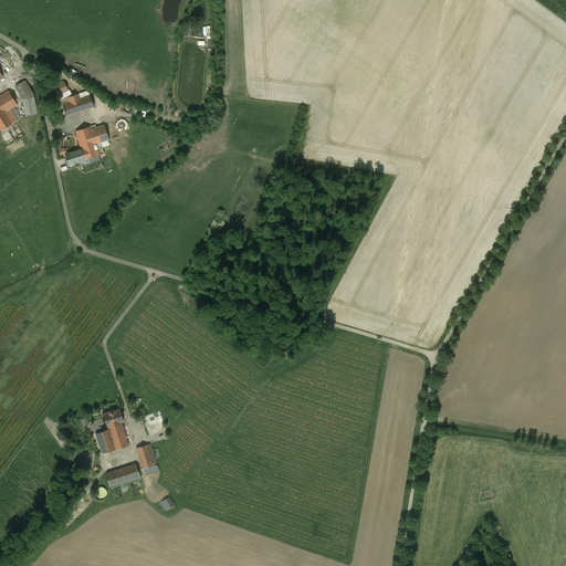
[(25,81),(13,87),(19,96),(30,90),(25,81)]
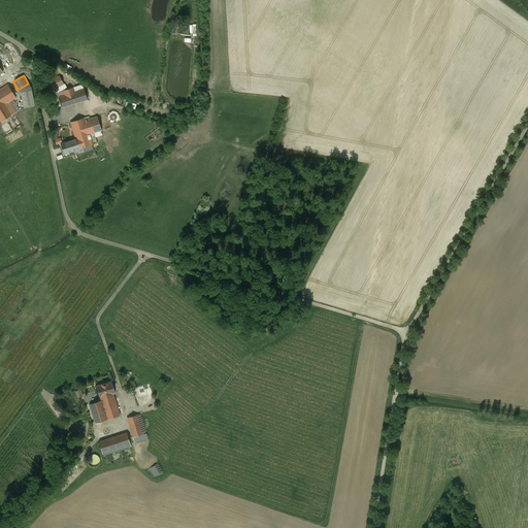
[(64,85),(60,76),(48,83),(54,91),(64,85)]
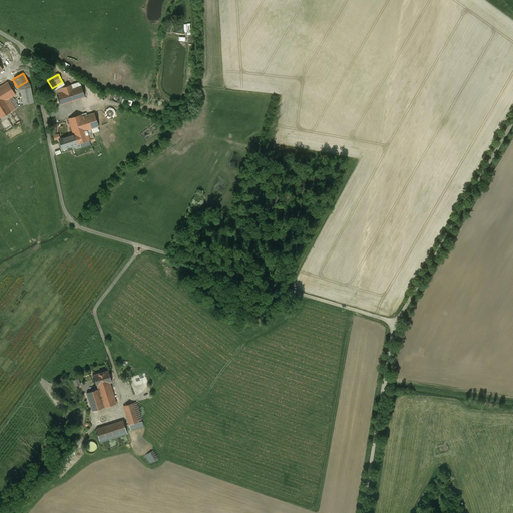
[(8,82),(0,86),(0,116),(1,118),(16,109),(11,101),(10,98),(16,95),(8,82)]
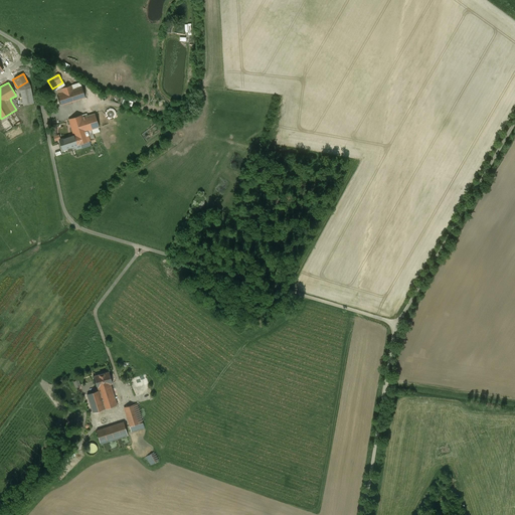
[(73,90),(71,86),(61,89),(63,93),(58,95),(61,105),(86,98),(81,87),(73,90)]
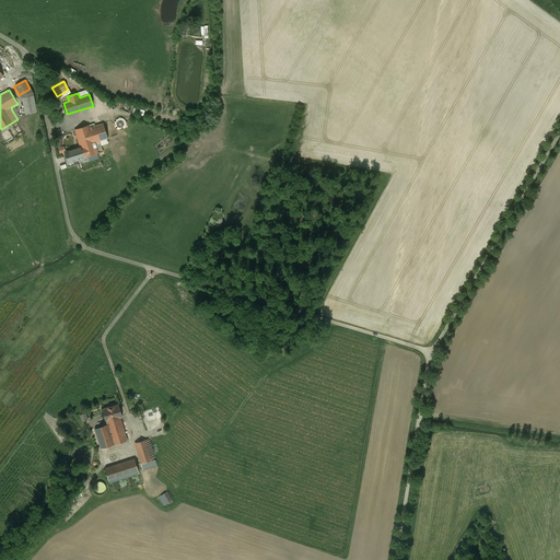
[(34,96),(23,98),(26,115),(37,113),(34,96)]
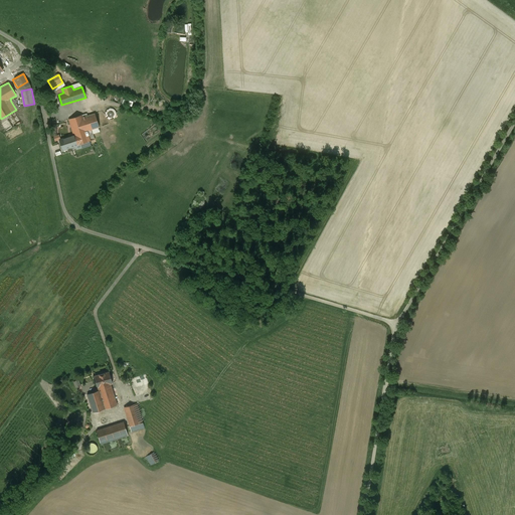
[(113,110),(110,110),(107,111),(106,113),(106,116),(107,119),(109,121),(112,121),(115,119),(116,117),(117,114),(115,111),(113,110)]
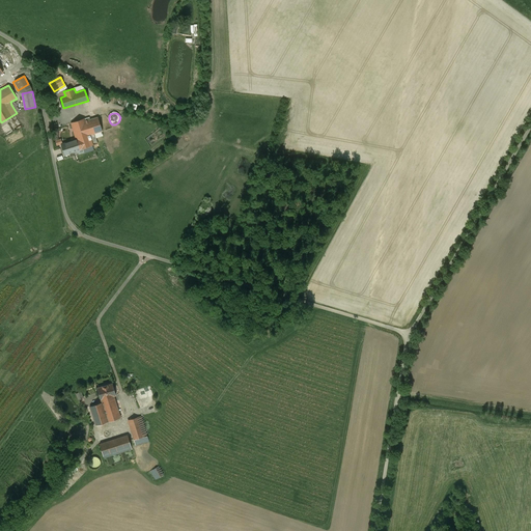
[(72,123),(76,140),(94,134),(103,131),(99,117),(90,119),(89,117),(72,123)]
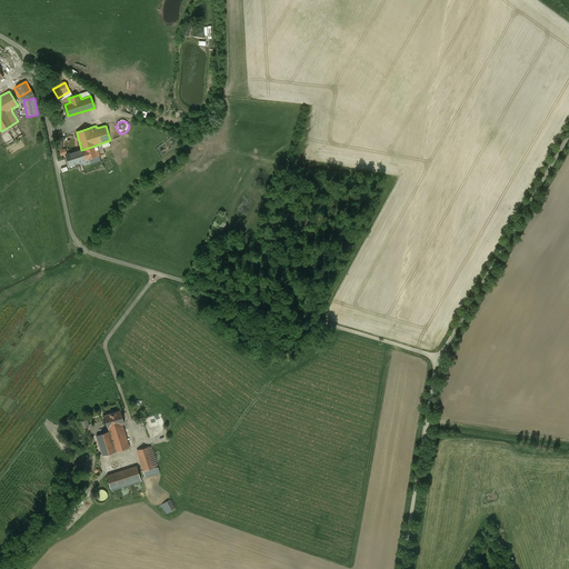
[(105,153),(101,143),(81,150),(66,156),(69,166),(105,153)]
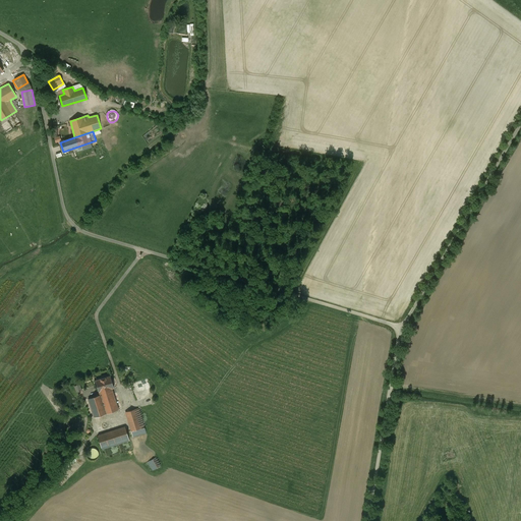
[(96,381),(99,392),(112,389),(114,388),(110,377),(96,381)]
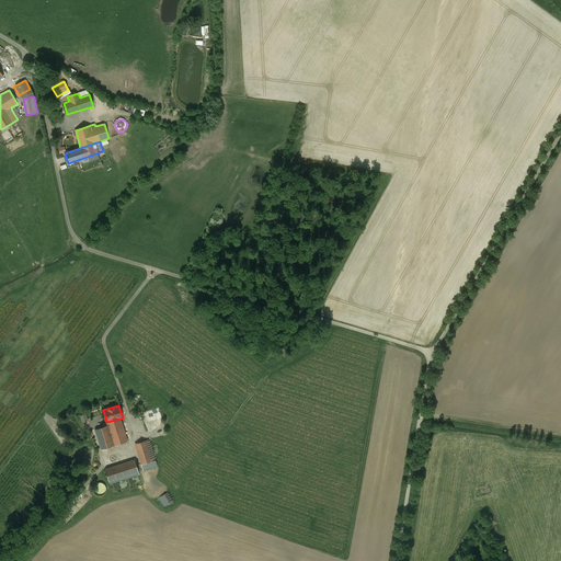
[(83,422),(89,419),(86,412),(80,415),(83,422)]
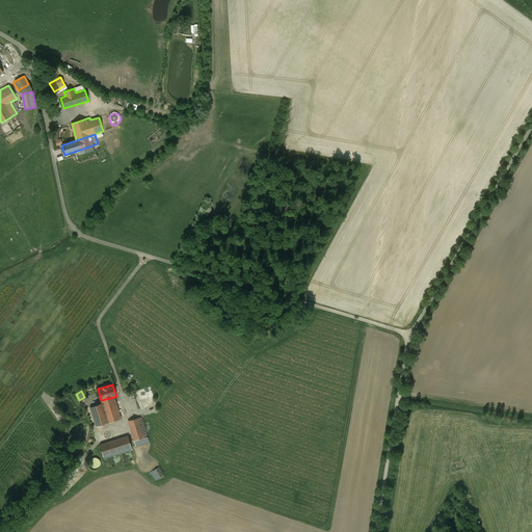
[(122,419),(114,397),(101,400),(102,403),(90,406),(96,427),(122,419)]
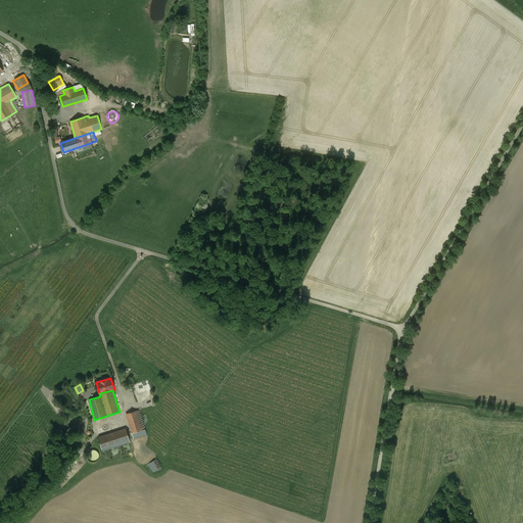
[(145,430),(139,410),(126,414),(132,433),(145,430)]
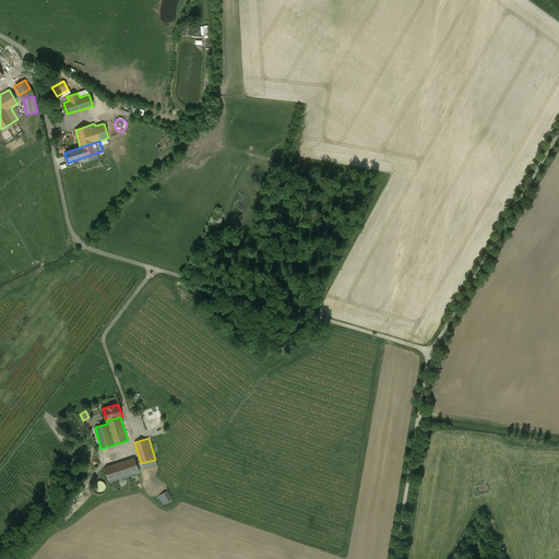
[(139,471),(134,458),(105,467),(108,480),(139,471)]
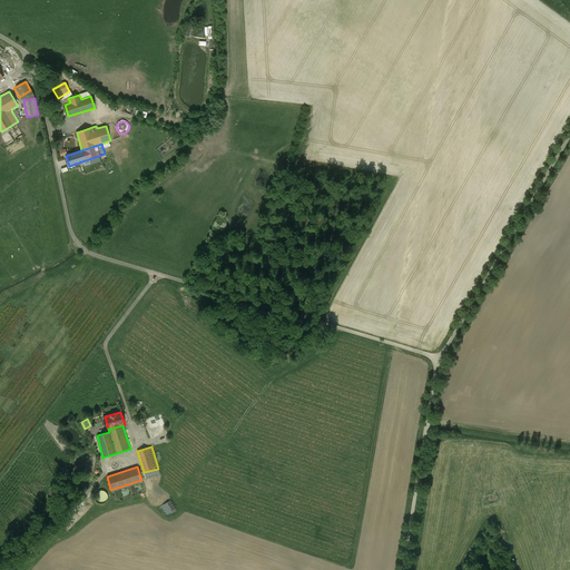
[(108,495),(107,492),(104,490),(99,491),(96,492),(95,497),(96,500),(98,502),(101,503),(105,502),(108,500),(108,495)]
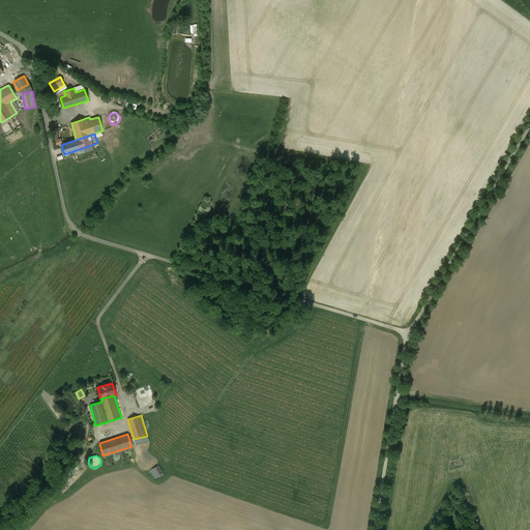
All buildings are outlined.
